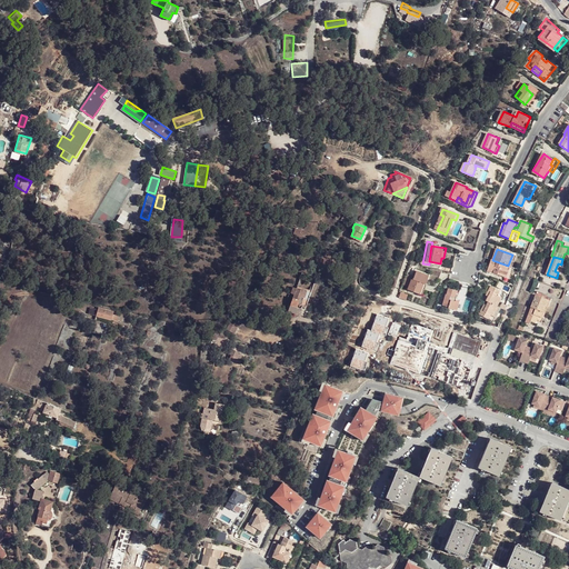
[(492,260),(491,260),(488,270),(506,277),(509,267),(508,266),(492,260)]
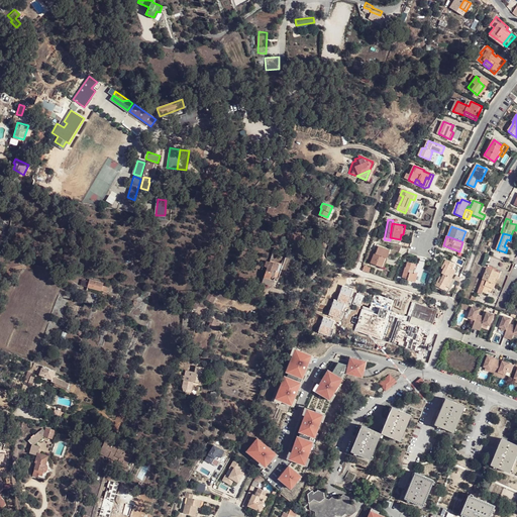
[(387,257),(389,259),(391,251),(380,246),(378,253),(376,252),(372,263),(382,268),(387,257)]
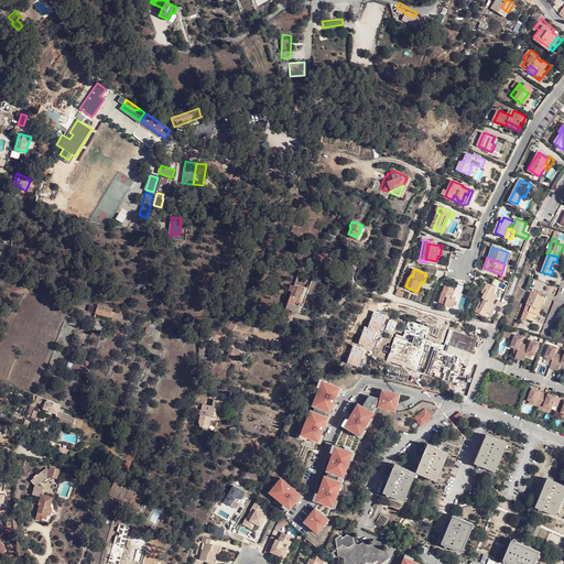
[(436,272),(429,271),(427,279),(435,280),(436,272)]
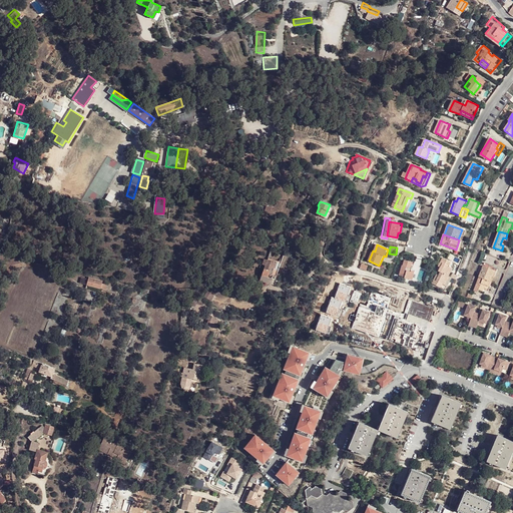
[(445,258),(441,264),(443,265),(441,268),(439,272),(440,273),(446,276),(451,267),(449,266),(451,263),(445,258)]
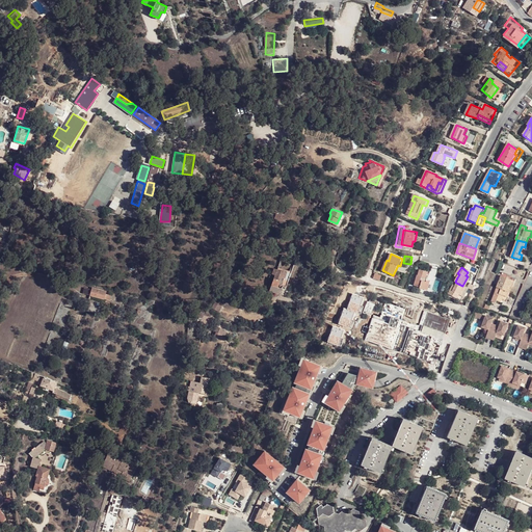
[(276,269),(273,268),(271,274),(273,274),(269,291),(281,294),(283,286),(287,287),(291,272),(276,268),(276,269)]
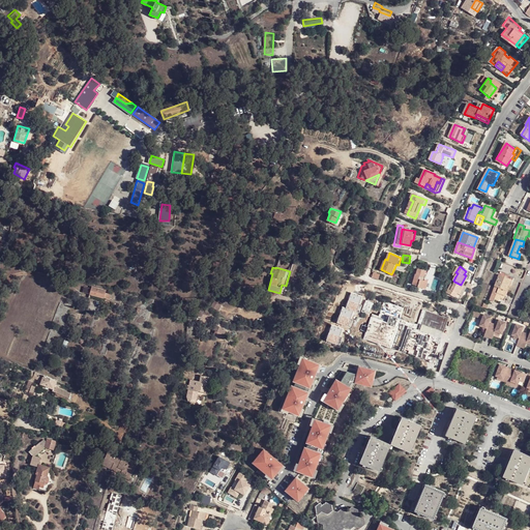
[(427,270),(419,268),(418,273),(416,272),(413,282),(418,284),(417,286),(425,289),(429,278),(424,277),(424,280),(419,278),(421,274),(425,275),(427,270)]
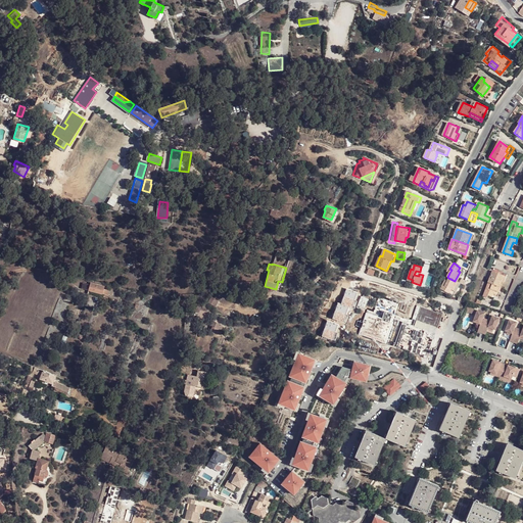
[(492,271),(488,282),(500,286),(502,281),(504,275),(492,271)]
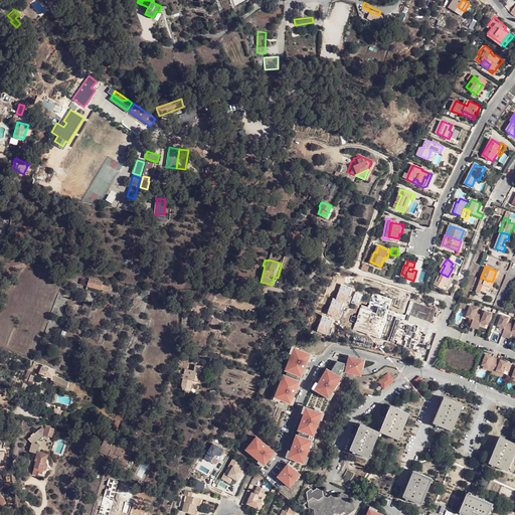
[(446,286),(450,278),(448,277),(442,274),(439,279),(438,278),(433,285),(441,289),(444,284),(446,286)]
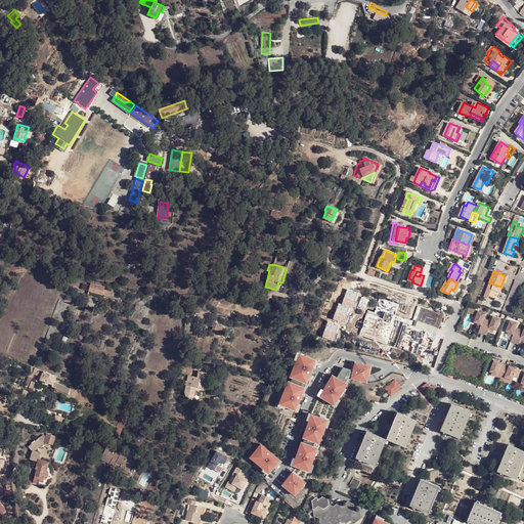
[(500,287),(489,282),(484,297),(489,299),(490,297),(493,297),(495,291),(500,294),(503,288),(500,287)]
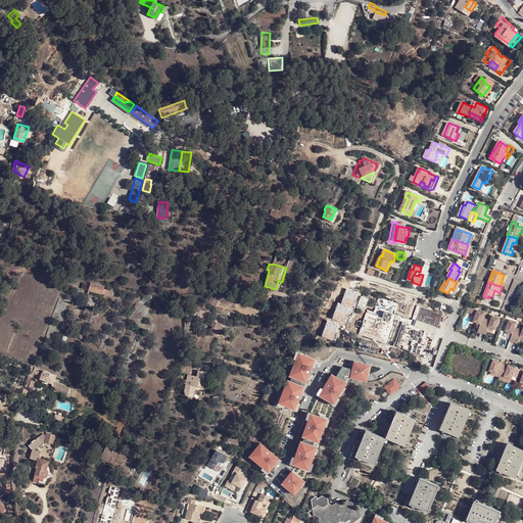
[(89,283),(89,284),(87,290),(101,294),(102,289),(103,287),(89,283)]
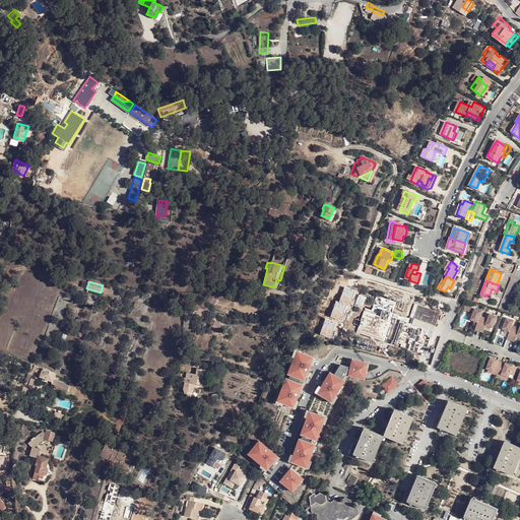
[(217,299),(209,295),(207,302),(214,305),(217,299)]
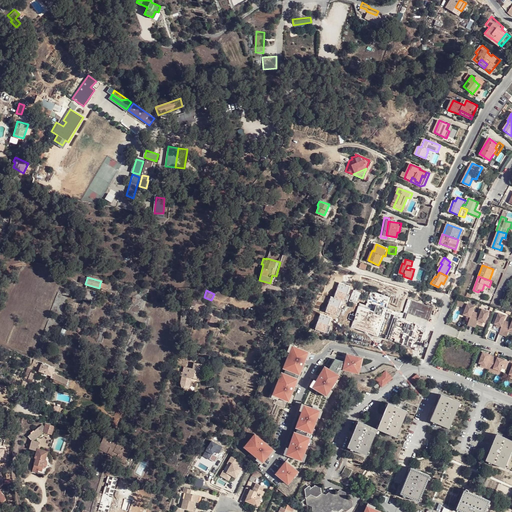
[(465,301),(458,299),(456,305),(463,307),(465,301)]
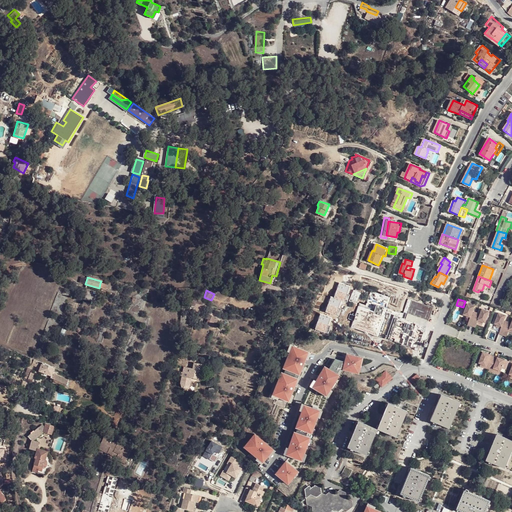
[(474,305),(466,302),(462,313),(464,314),(469,316),(466,323),(470,325),(476,311),(472,310),(474,305)]
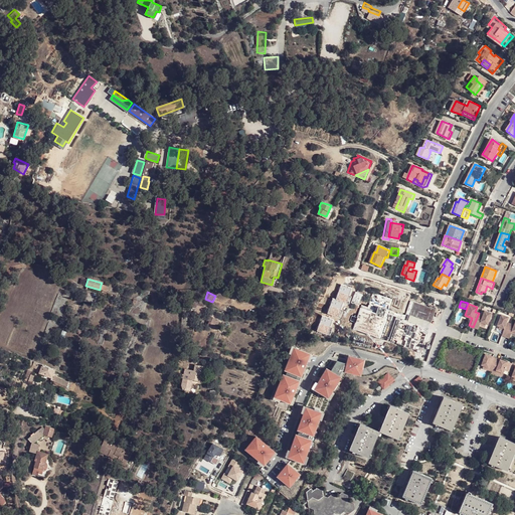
[(206,308),(197,305),(195,313),(205,315),(206,308)]
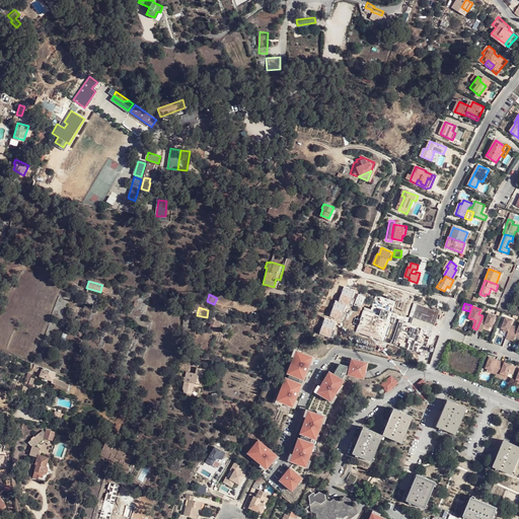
[(486,317),(483,315),(476,329),(480,330),(483,325),(484,323),(489,325),(491,325),(495,314),(488,312),(486,317)]
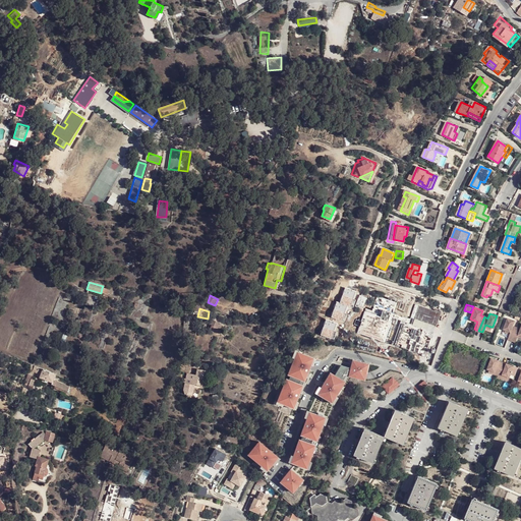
[(513,320),(506,317),(502,329),(504,329),(509,331),(507,339),(511,340),(515,326),(512,325),(513,320)]
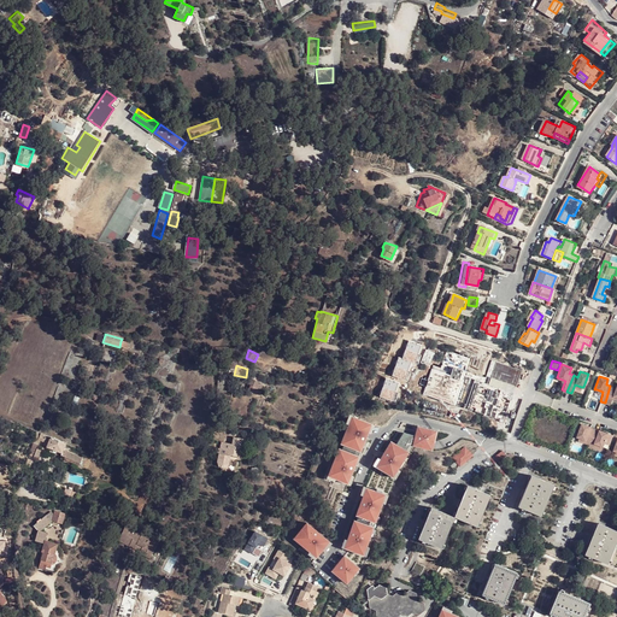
[(257,381),(251,377),(248,383),(260,389),(263,383),(257,381)]
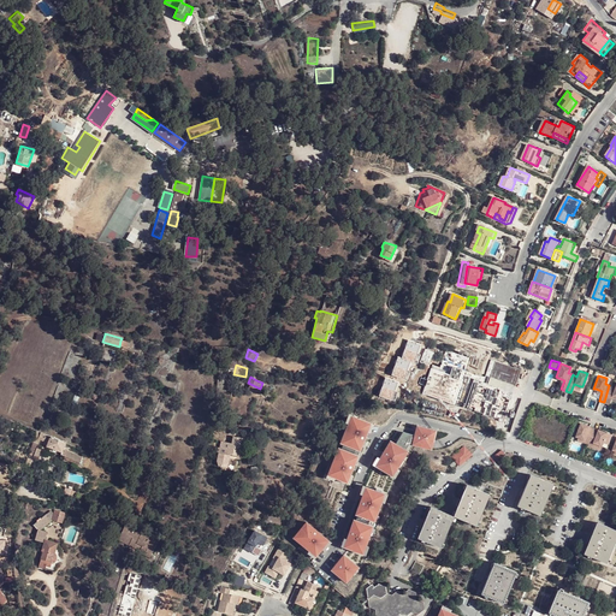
[(614,388),(609,385),(604,402),(609,403),(610,397),(611,395),(615,396),(615,380),(615,381),(614,388)]
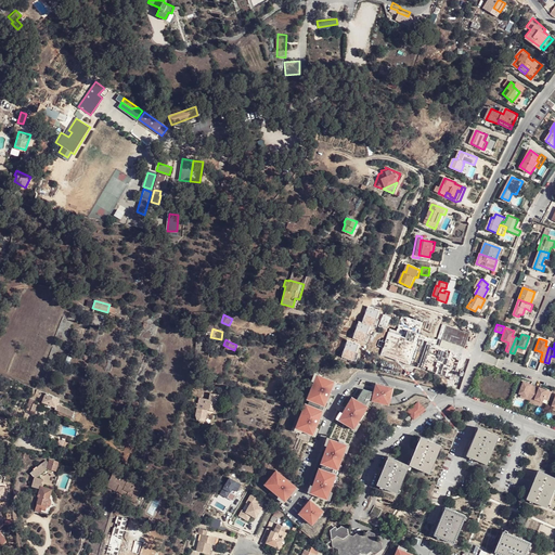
[(338,381),(320,373),(310,398),(330,405),(338,381)]
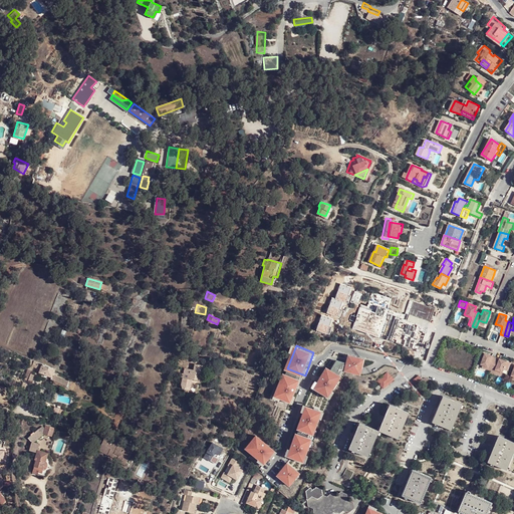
[(494,356),(483,351),(479,362),(486,365),(485,367),(489,369),(494,356)]
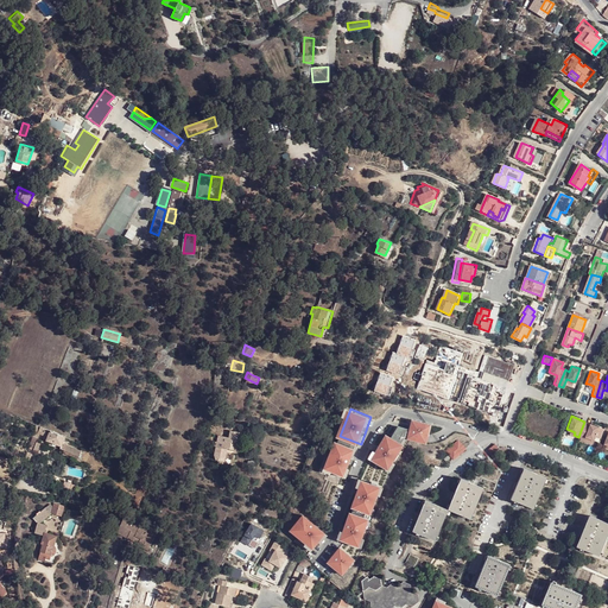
[(435,424),(413,418),(411,425),(409,438),(430,443),(435,424)]
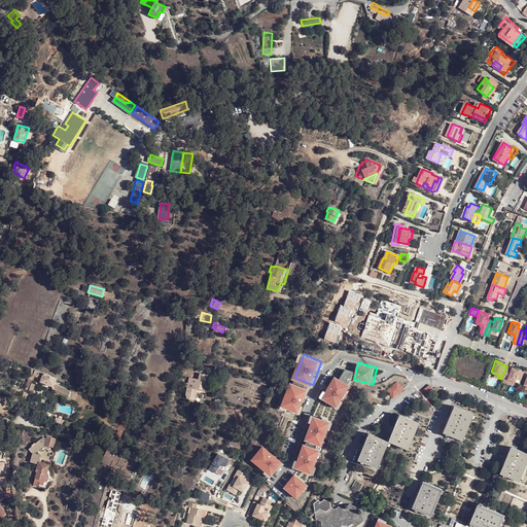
[(518,370),(506,365),(501,379),(505,380),(506,378),(512,380),(514,381),(518,370)]
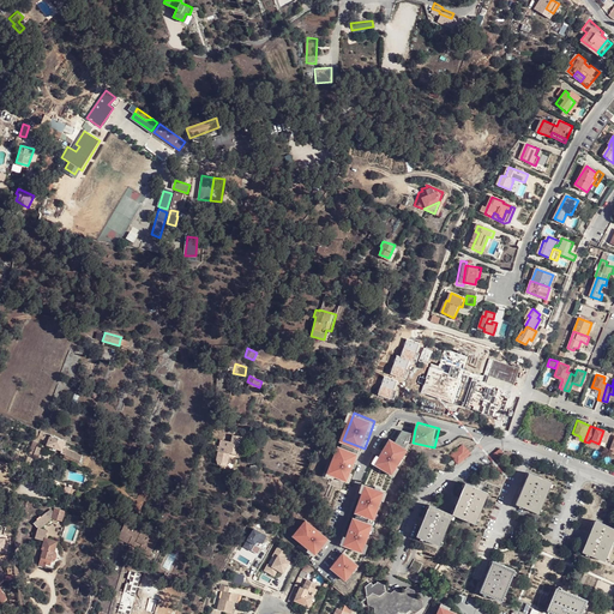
[(64,445),(64,444),(66,440),(49,434),(47,443),(46,445),(49,446),(61,451),(64,445)]
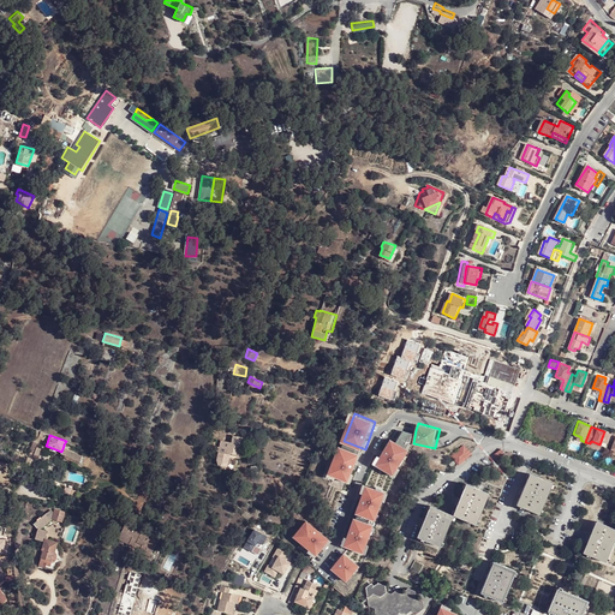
[(242,436),(232,436),(231,442),(225,442),(225,448),(228,448),(228,454),(239,455),(239,448),(240,448),(242,436)]
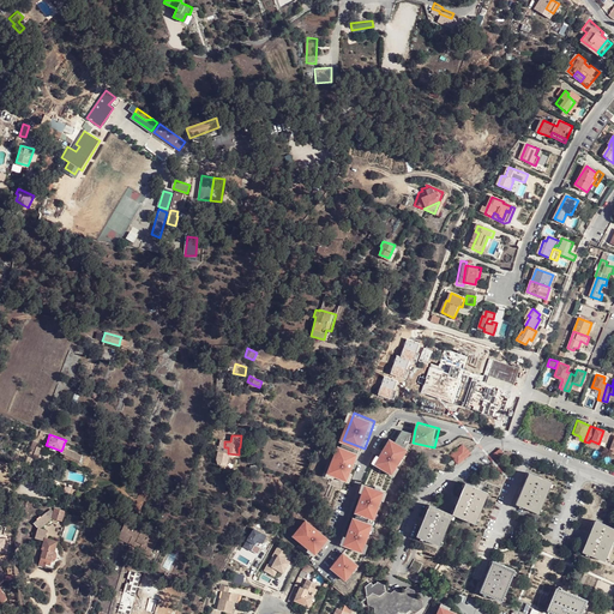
[(411,449),(392,437),(377,463),(396,474),(411,449)]
